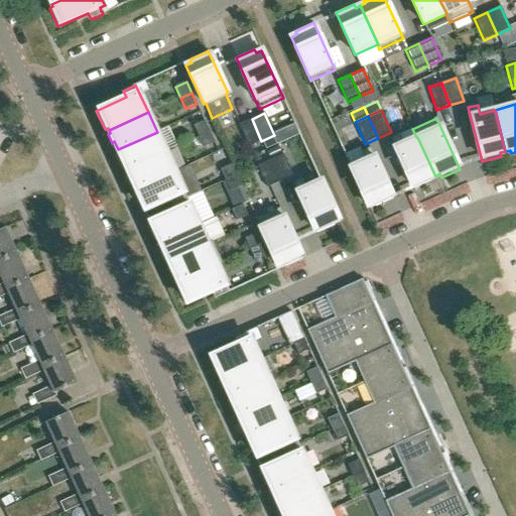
[(249,147),(261,141),(252,119),(239,125),(249,147)]
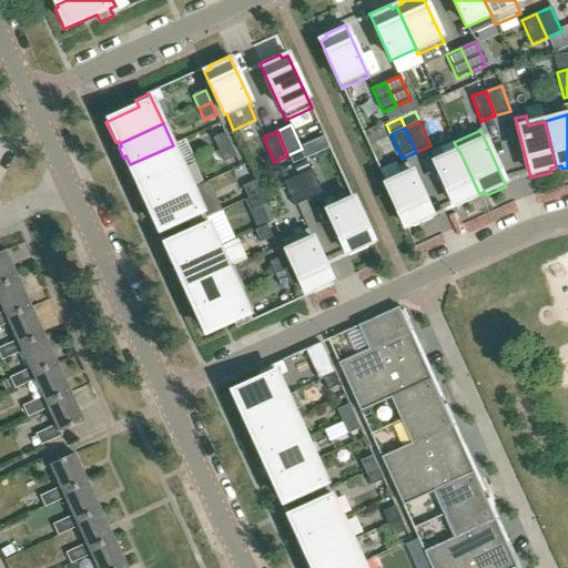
[(219,151),(231,145),(225,133),(213,139),(219,151)]
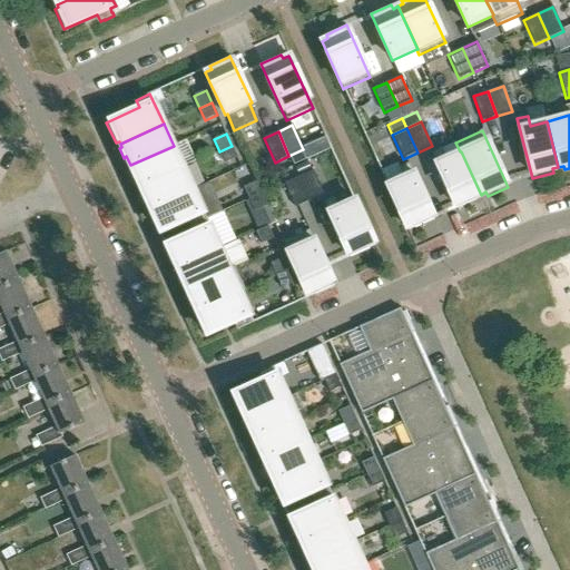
[(140,187),(184,168),(174,146),(130,165),(131,168),(129,169),(134,179),(136,178),(140,187)]
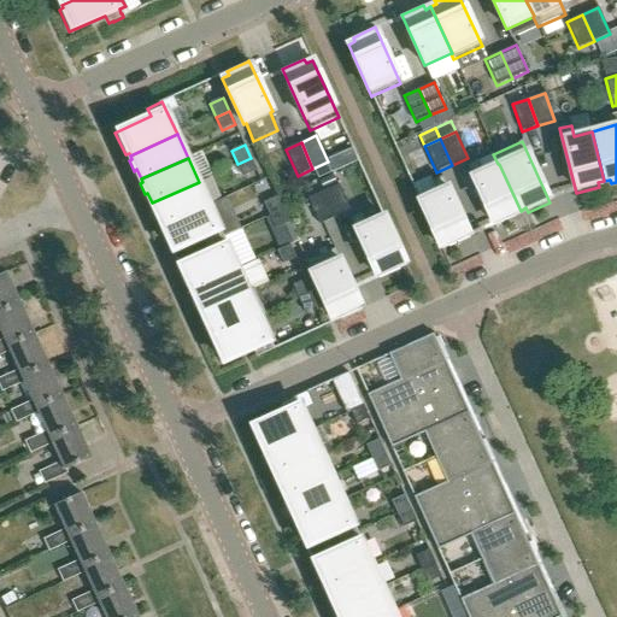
[(251,158),(238,164),(244,177),(257,171),(251,158)]
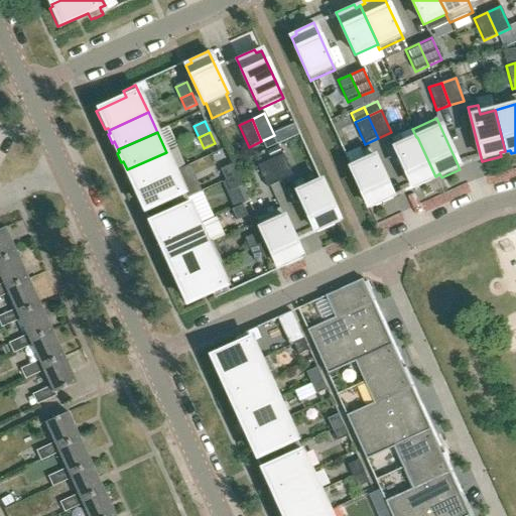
[(417,137),(416,137),(403,143),(399,135),(390,139),(413,189),(431,181),(430,178),(435,176),(417,137)]
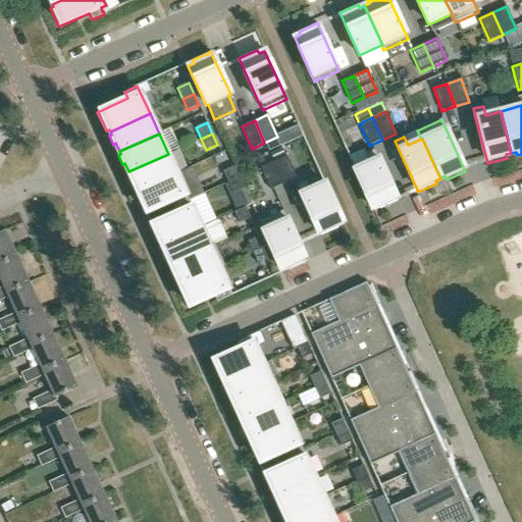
[(379,210),(398,202),(374,150),(365,154),(369,163),(354,169),(372,209),(377,206),(379,210)]
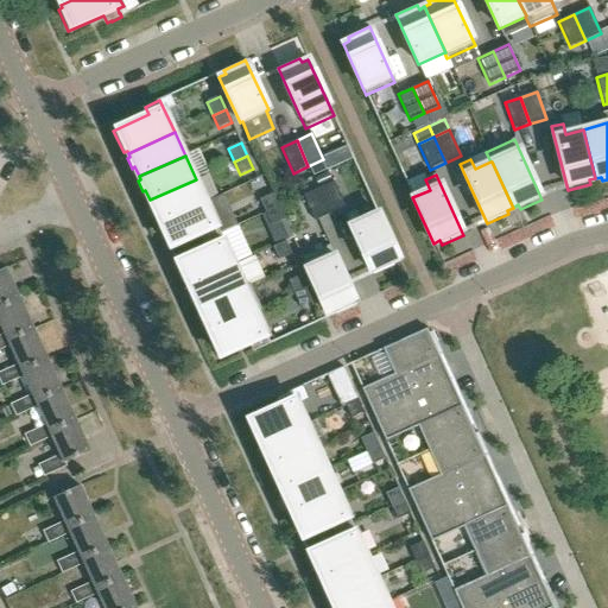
[(160,223),(206,202),(196,179),(150,200),(151,203),(147,204),(152,215),(156,214),(160,223)]
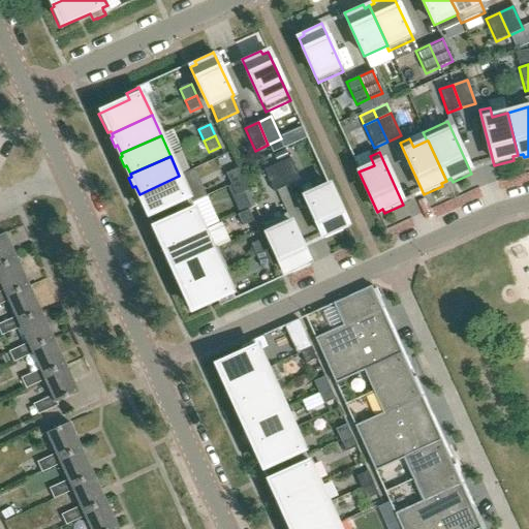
[(277,164),(287,187),(301,181),(290,158),(277,164)]
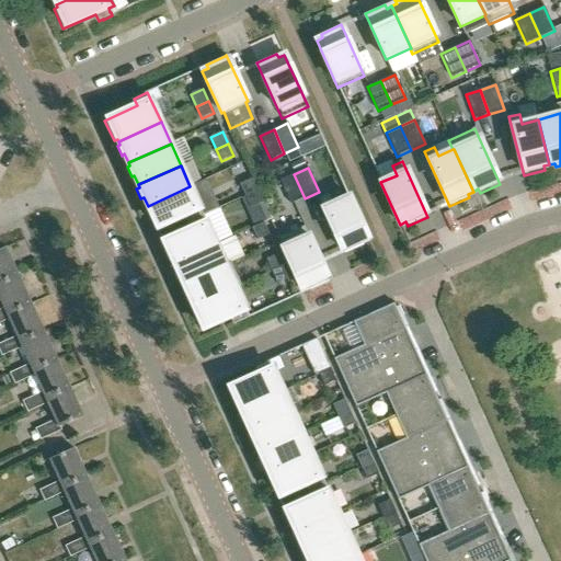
[(290,205),(305,198),(294,174),(279,181),(290,205)]
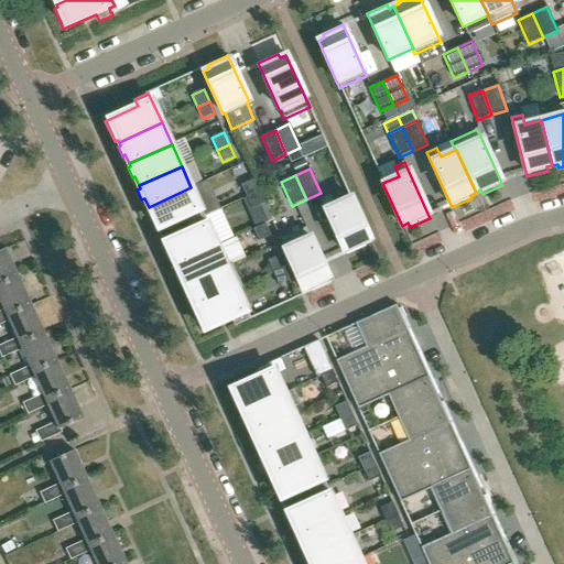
[(246,198),(258,193),(252,181),(240,186),(246,198)]
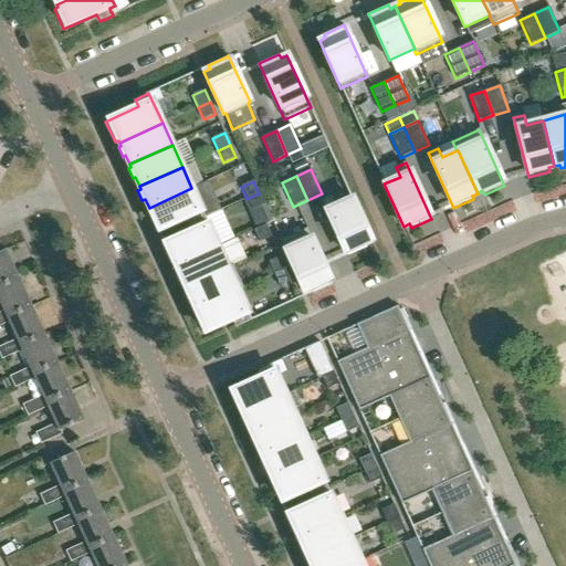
[(191,223),(205,218),(191,188),(149,208),(150,210),(146,211),(156,232),(188,217),(191,223)]
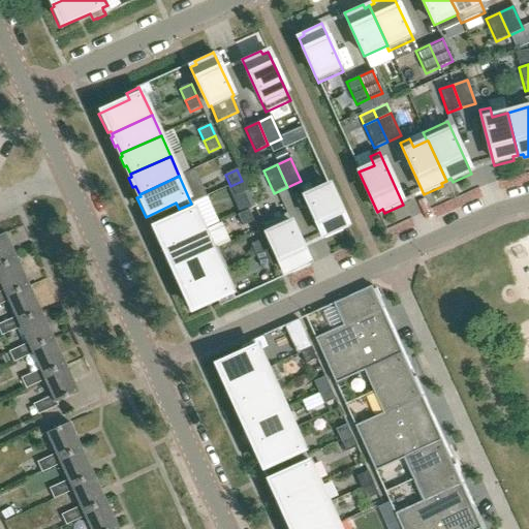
[(242,181),(230,186),(236,196),(247,192),(242,181)]
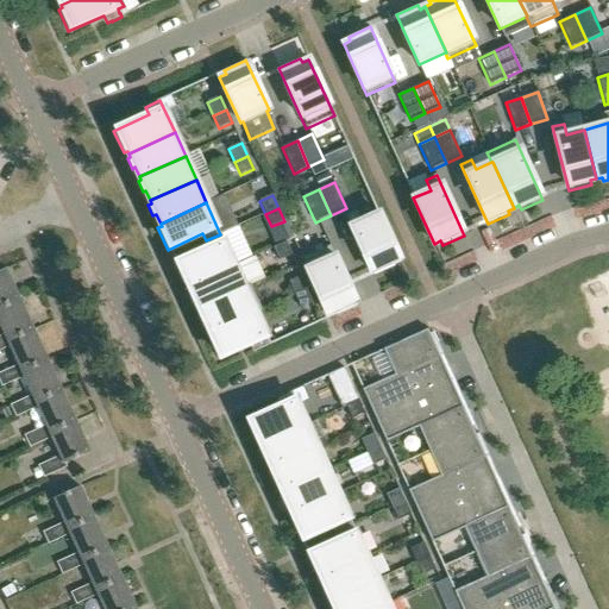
[(360,221),(356,212),(346,217),(374,276),(395,267),(393,263),(400,259),(378,214),(360,221)]
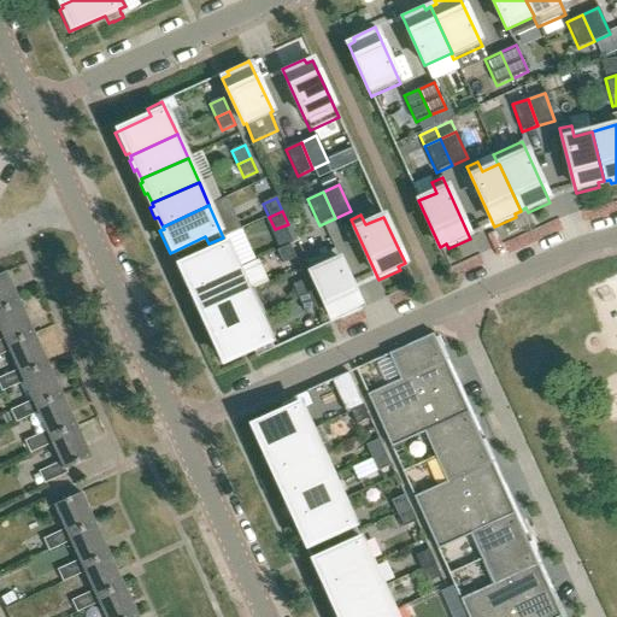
[(192,291),(238,269),(223,238),(209,244),(212,251),(176,268),(187,289),(191,288),(192,291)]
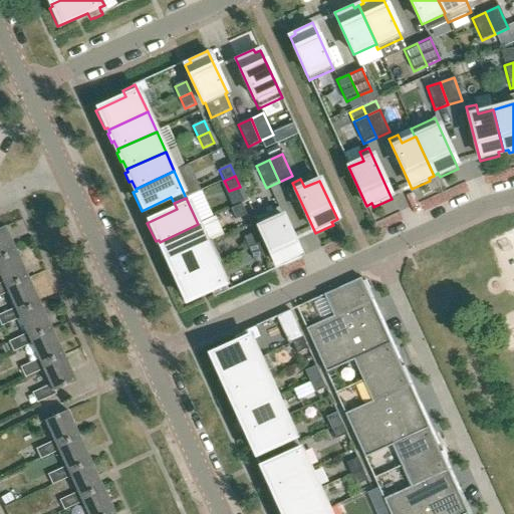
[(235,220),(246,216),(241,205),(231,209),(235,220)]
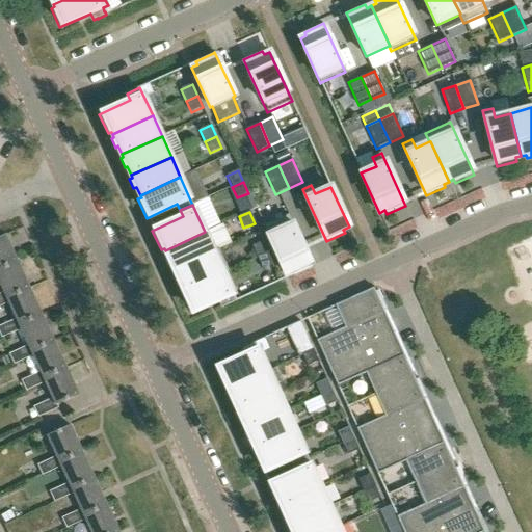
[(293,276),(312,267),(288,215),(264,227),(286,275),(292,272),(293,275),(293,276)]
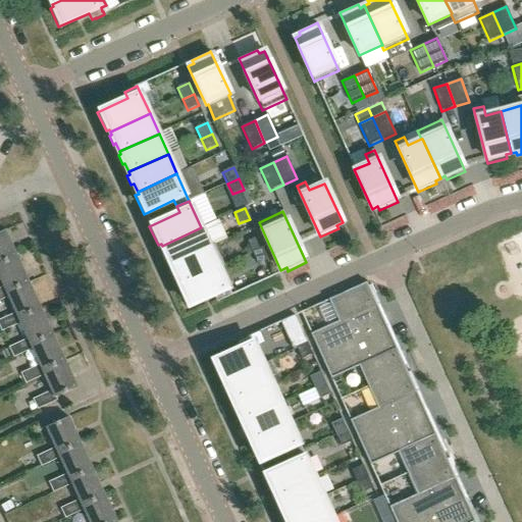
[(201,227),(162,246),(166,254),(163,255),(167,264),(170,263),(171,265),(210,248),(210,247),(214,245),(226,240),(217,220),(201,227)]
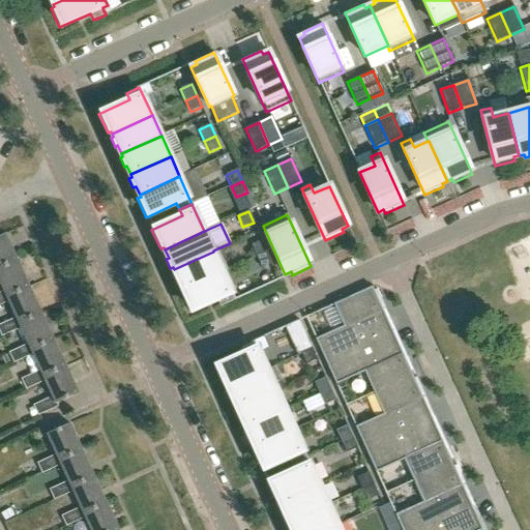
[(0,268),(17,261),(4,234),(0,235),(0,268)]
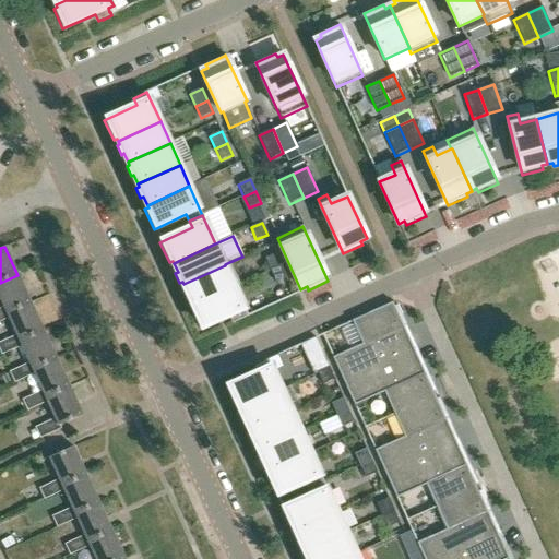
[(270,271),(282,265),(276,253),(264,259),(270,271)]
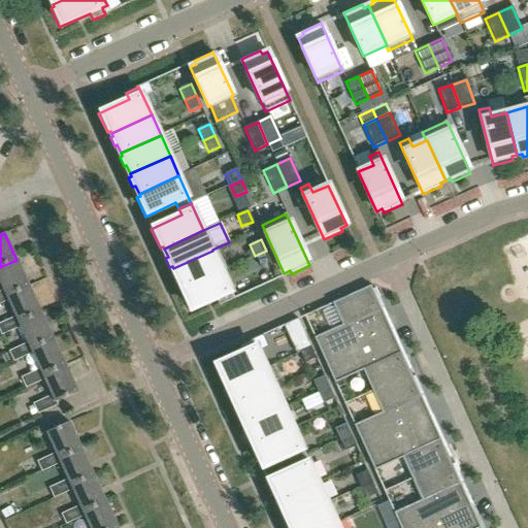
[(174,271),(171,272),(175,282),(178,281),(183,289),(222,270),(223,271),(227,269),(218,249),(217,248),(212,250),(212,251),(173,268),(174,271)]
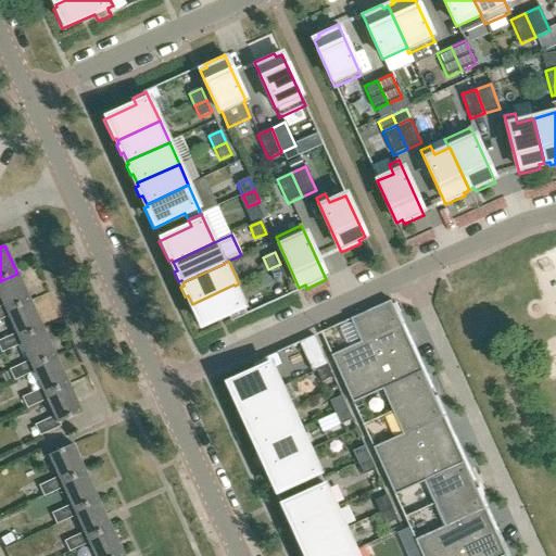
[(280,264),(268,269),(274,281),(286,276),(280,264)]
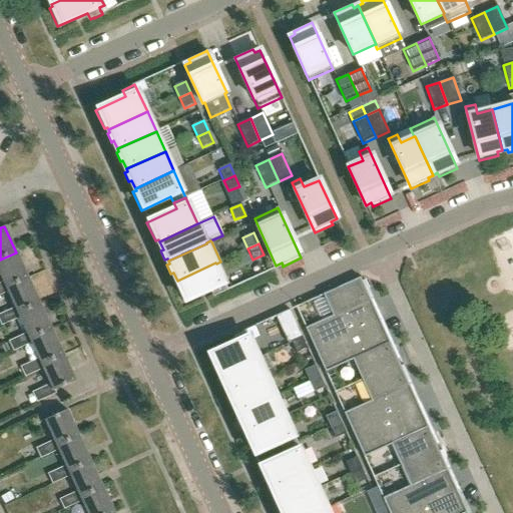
[(0,260),(0,275),(3,283),(0,284),(0,295),(8,292),(6,289),(28,279),(16,252),(0,260)]
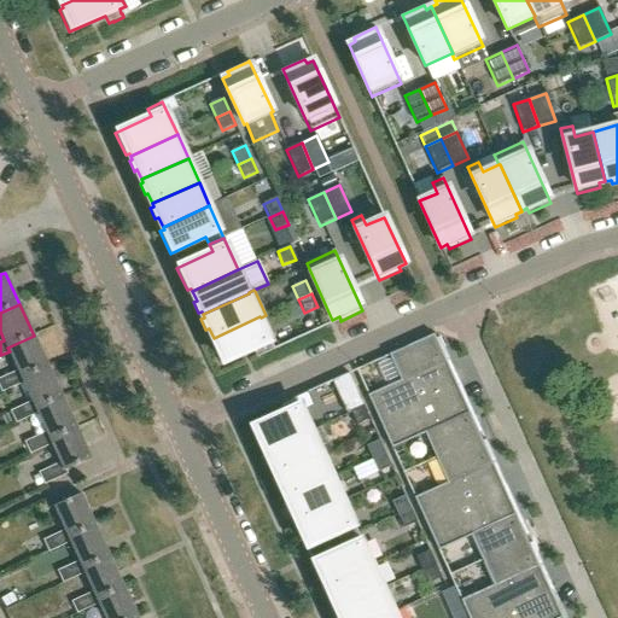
[(215,340),(210,343),(221,365),(256,349),(260,356),(264,354),(275,350),(274,349),(261,318),(260,316),(214,338),(215,340)]
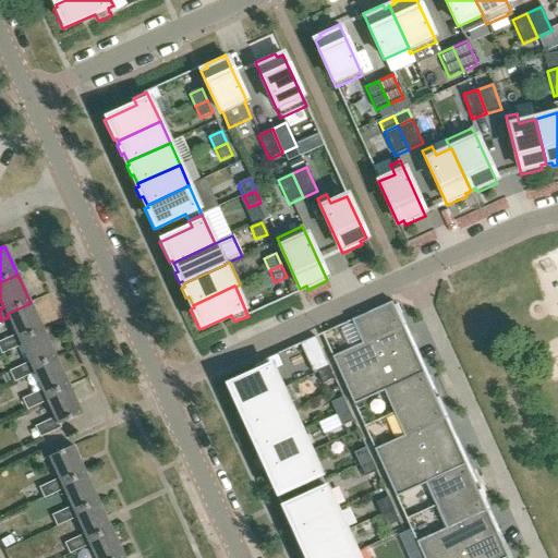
[(342,381),(412,350),(397,316),(401,314),(400,314),(397,305),(393,306),(391,302),(351,320),(362,343),(331,358),(342,381)]
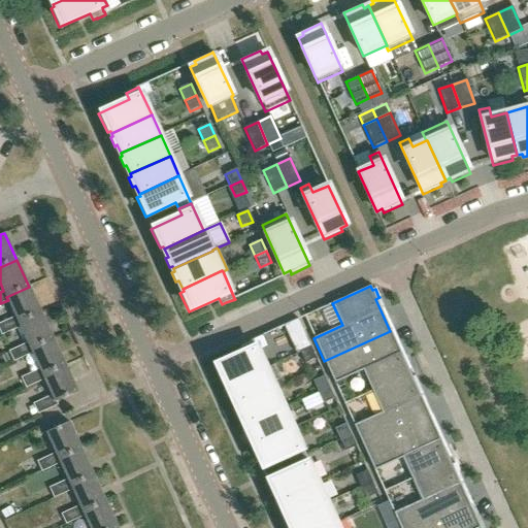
[(19,323),(41,312),(29,287),(6,297),(8,300),(15,317),(0,323),(0,332),(1,335),(20,327),(19,323)]
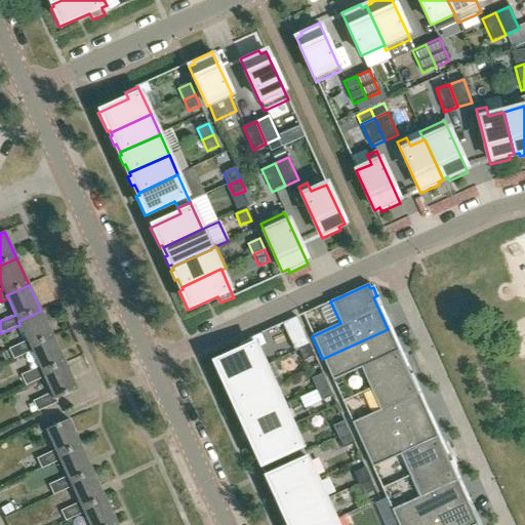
[(32,351),(30,348),(52,336),(41,311),(18,321),(19,325),(28,341),(9,350),(13,360),(32,351)]
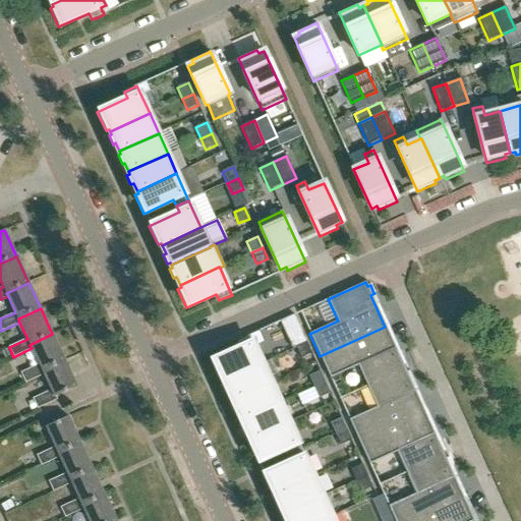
[(290,343),(304,337),(294,314),(280,322),(290,343)]
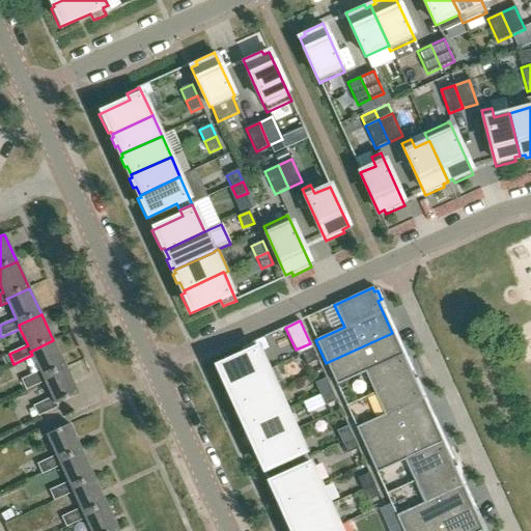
[(374,394),(413,376),(411,370),(413,369),(409,360),(406,362),(392,333),(326,363),(336,386),(365,372),(374,394)]
